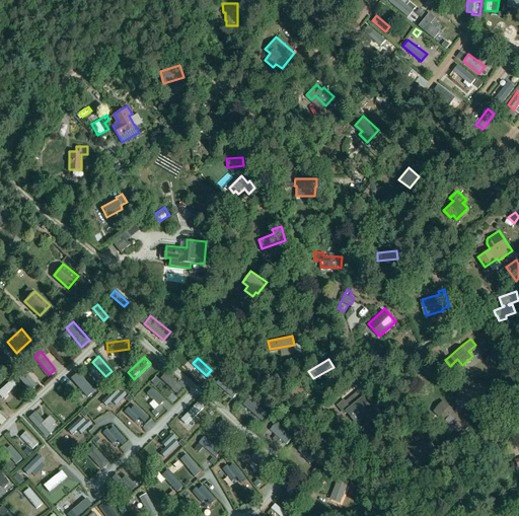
[(165,364),(149,380),(173,402),(186,392),(186,391),(187,390),(187,389),(188,388),(188,387),(188,386),(188,385),(187,384),(187,383),(186,382),(186,381),(165,364)]
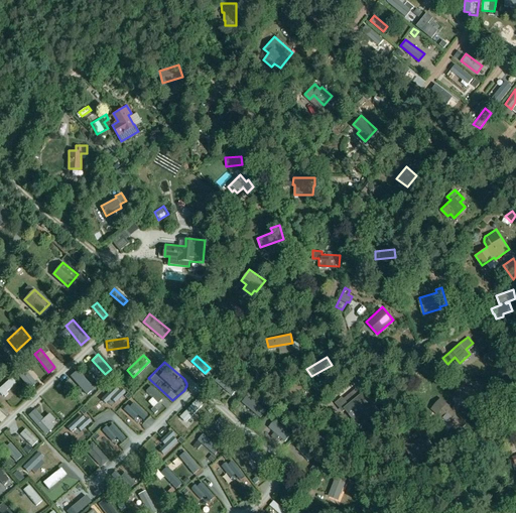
[(23,366),(16,372),(29,388),(36,382),(23,366)]
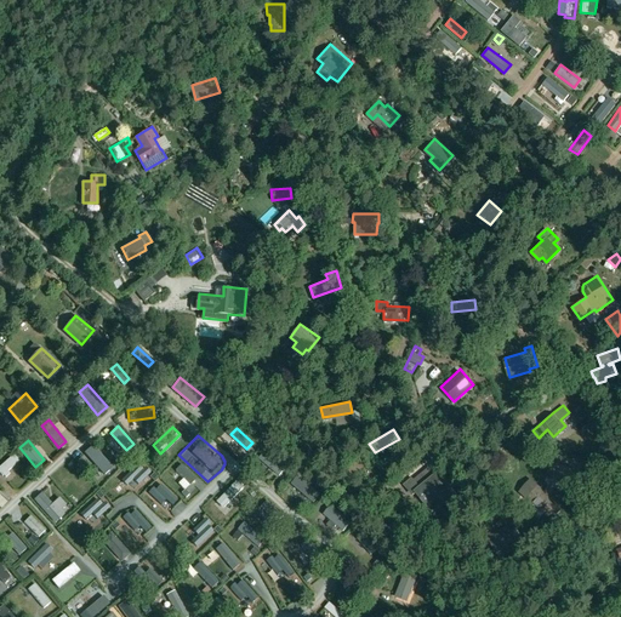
[(110,464),(90,443),(81,450),(102,472),(110,464)]
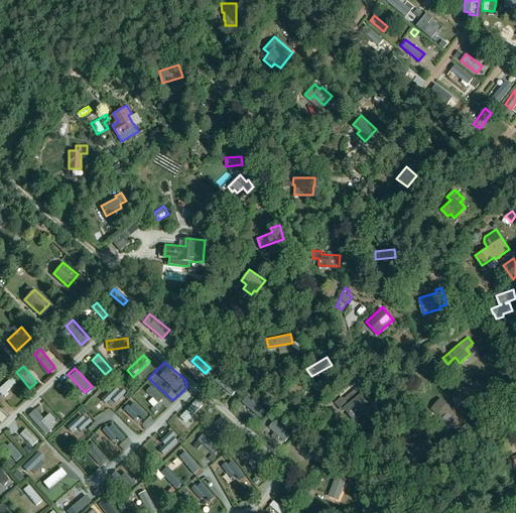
[(236,389),(220,374),(215,379),(232,394),(236,389)]
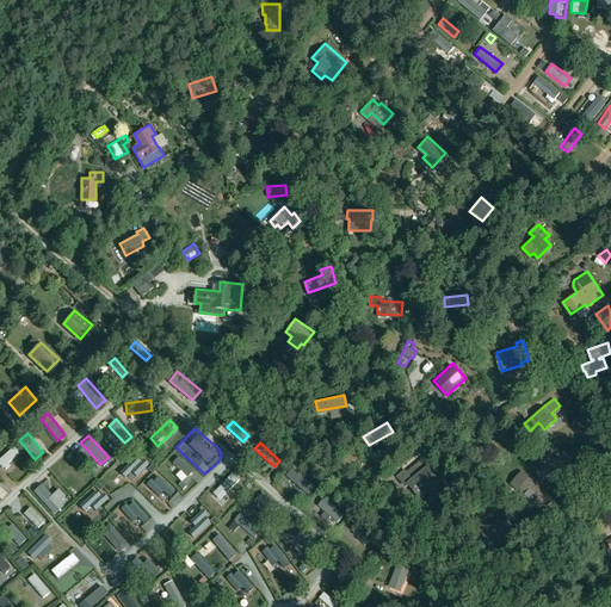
[(7,462),(19,451),(13,445),(0,457),(0,464),(1,466),(2,465),(7,462)]
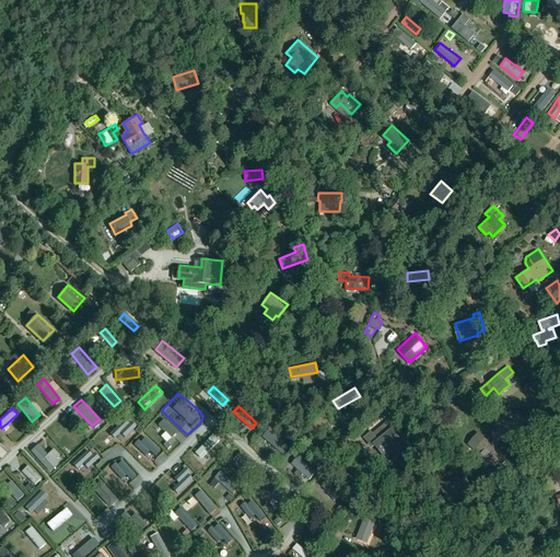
[(130,419),(128,421),(123,416),(108,431),(114,436),(116,433),(121,438),(135,424),(130,419)]
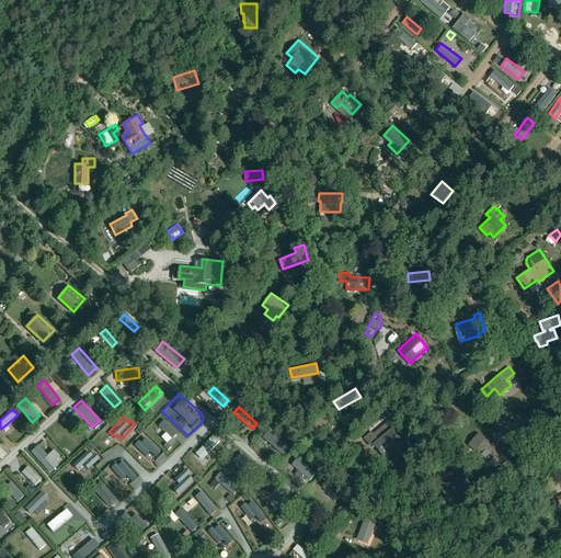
[(176,431),(163,418),(157,423),(164,431),(160,434),(167,441),(176,431)]
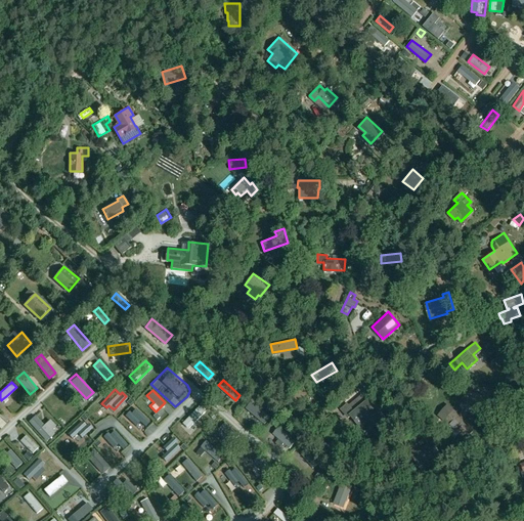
[(365,424),(375,417),(378,421),(385,416),(364,390),(348,403),(365,424)]
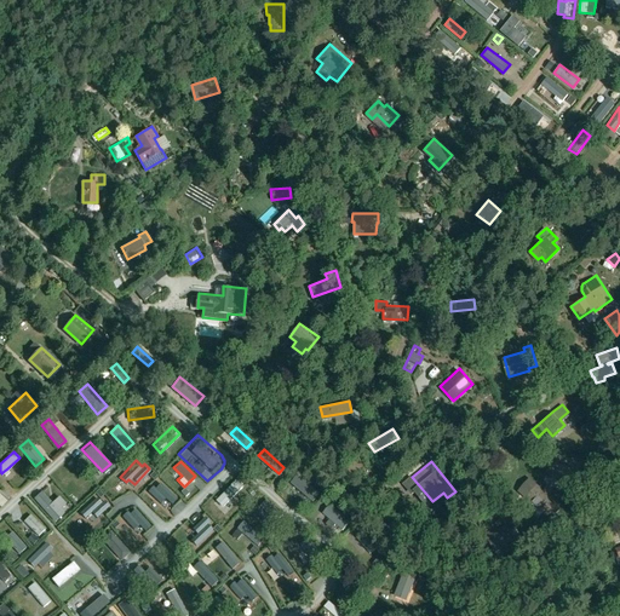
[(543,481),(564,489),(569,477),(547,468),(543,481)]
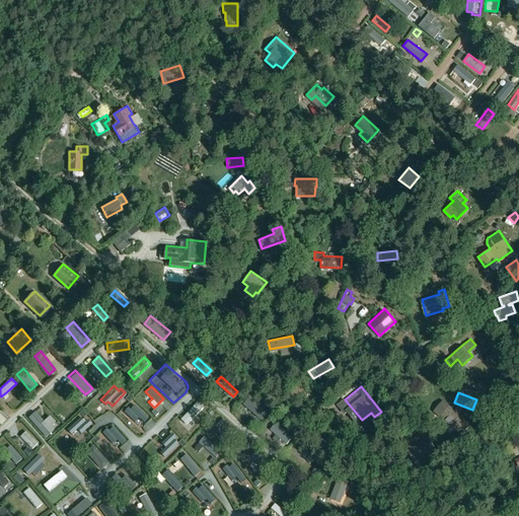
[(267,411),(249,396),(244,401),(262,416),(267,411)]
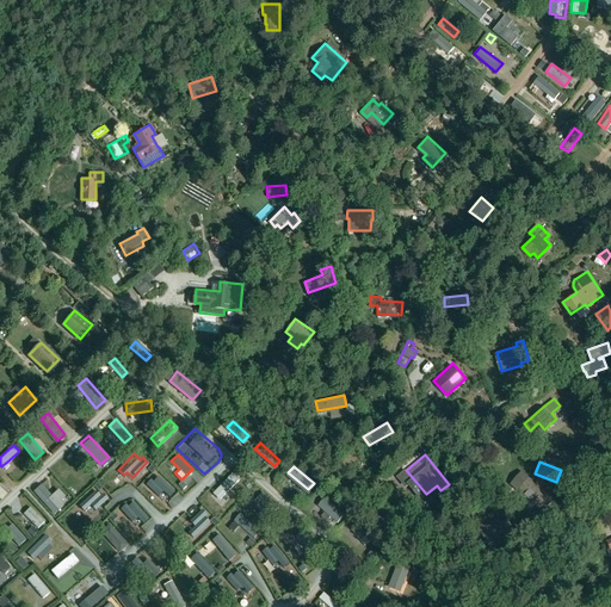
[(227,489),(239,477),(233,470),(209,494),(221,506),(232,494),(227,489)]
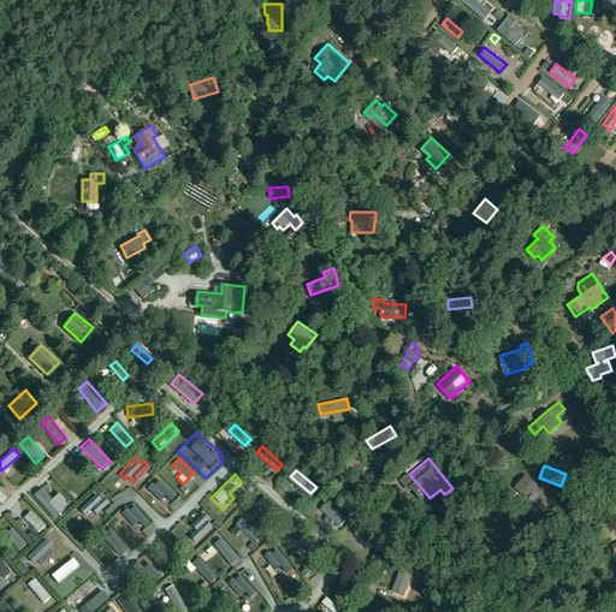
[(539,506),(545,512),(555,501),(525,474),(515,485),(527,495),(521,500),(534,512),(539,506)]
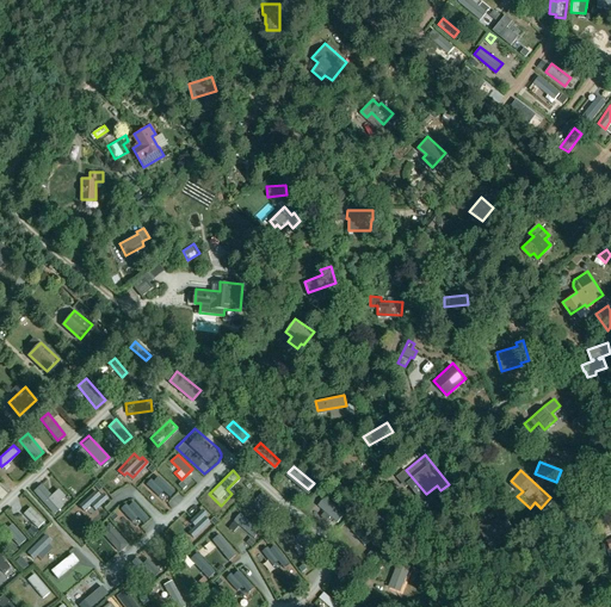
[(173,489),(156,474),(152,479),(149,477),(144,482),(156,493),(161,488),(168,494),(173,489)]
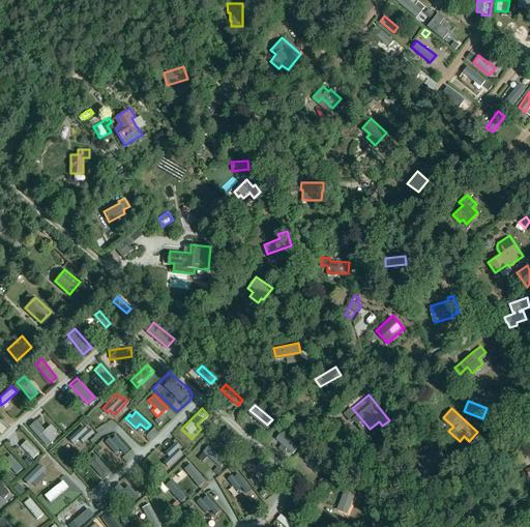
[(150,423),(162,430),(165,425),(153,417),(150,423)]
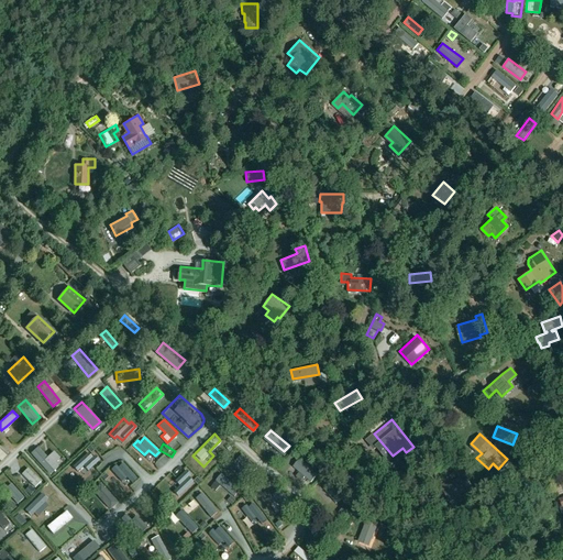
[(45,454),(36,445),(30,451),(50,472),(56,465),(52,461),(58,456),(52,449),(45,454)]
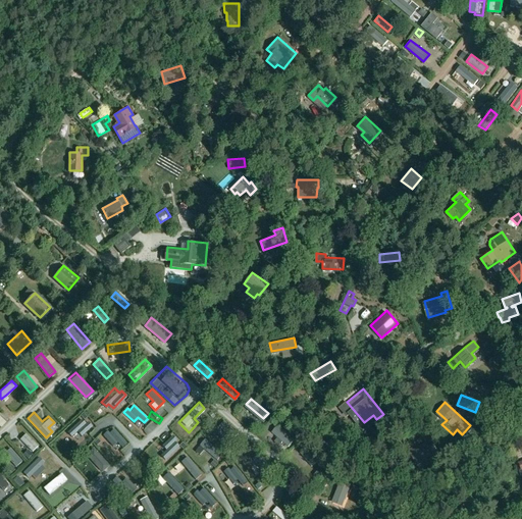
[(87,420),(85,421),(81,416),(66,429),(71,433),(75,430),(80,435),(91,425),(87,420)]
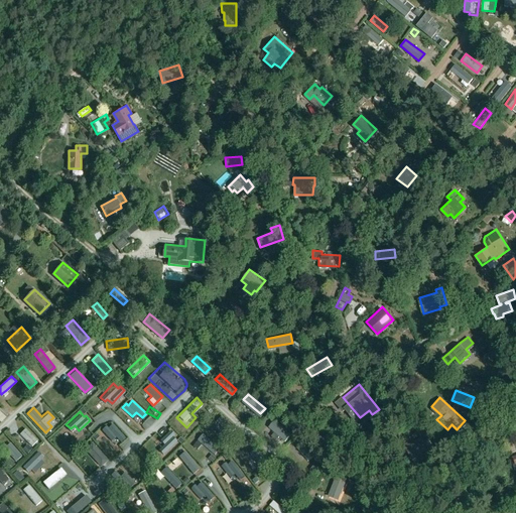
[(235,426),(221,413),(216,418),(231,431),(235,426)]
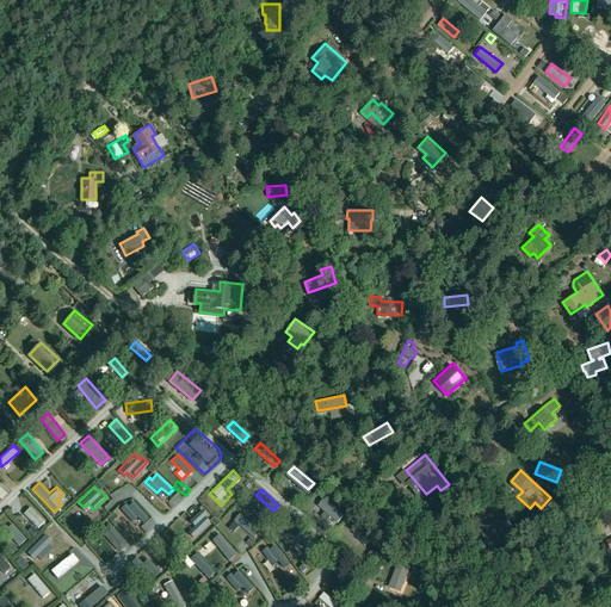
[(158,503),(165,514),(173,508),(166,497),(158,503)]
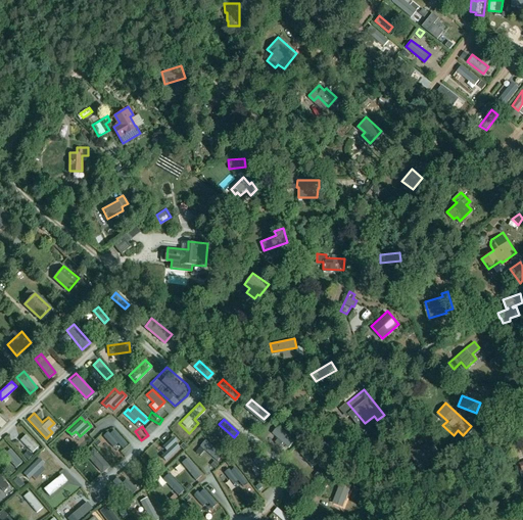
[(278,426),(273,432),(289,445),(294,439),(278,426)]
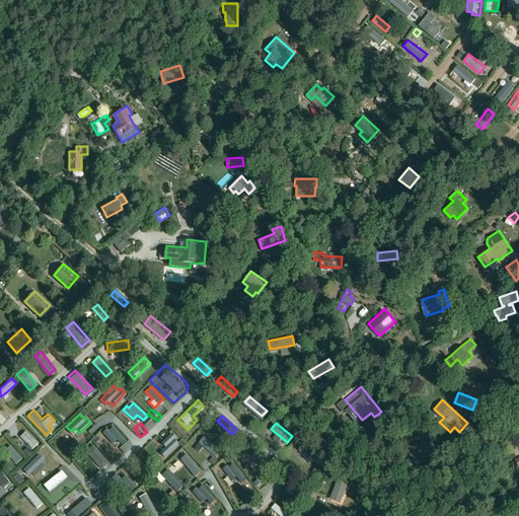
[(114,425),(108,429),(106,427),(101,431),(110,441),(116,437),(121,443),(126,439),(114,425)]
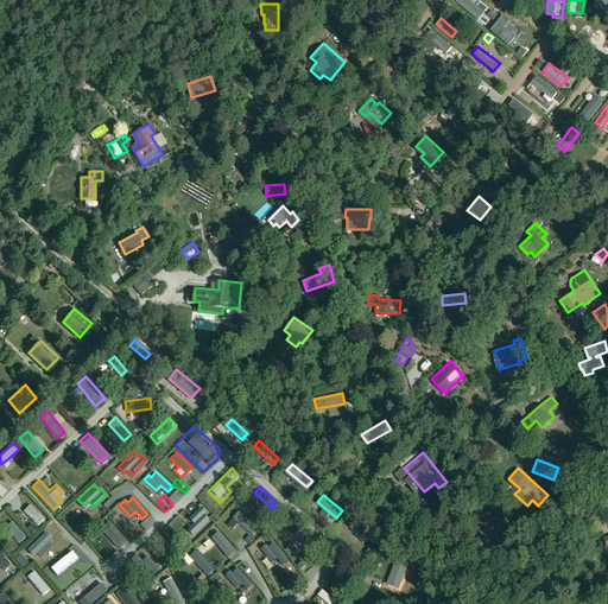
[(30,503),(23,509),(39,525),(45,519),(30,503)]
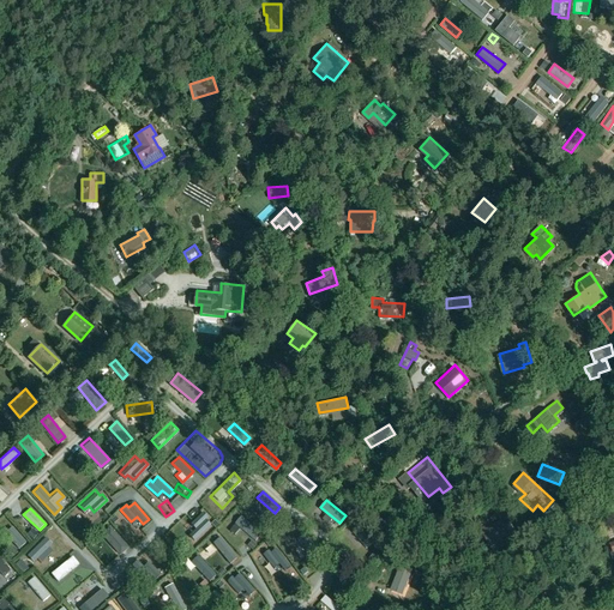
[(210,523),(204,518),(208,514),(203,509),(188,523),(193,527),(188,533),(193,538),(210,523)]
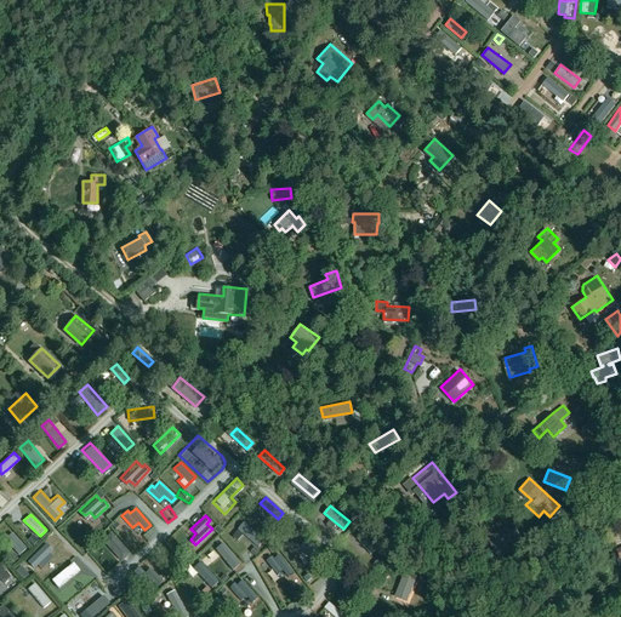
[(265,537),(244,519),(237,527),(257,544),(265,537)]
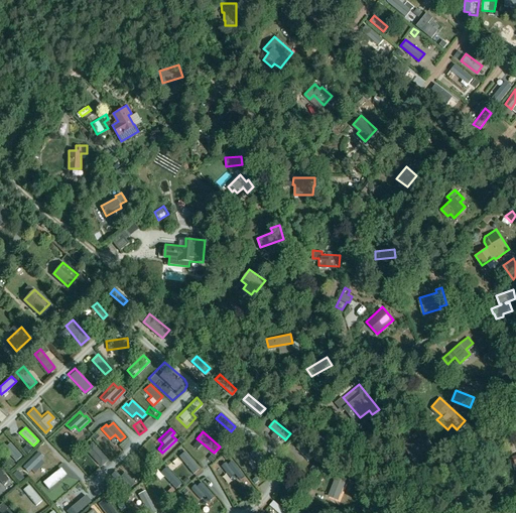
[(427,446),(422,436),(405,444),(410,455),(427,446)]
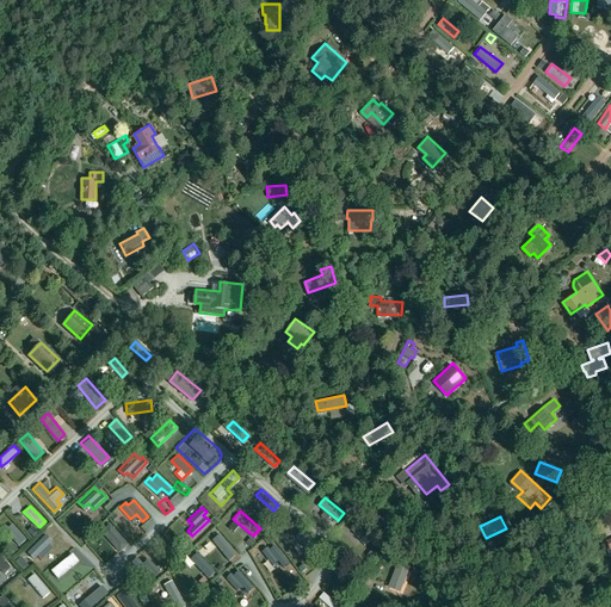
[(5,527),(19,544),(26,537),(12,521),(5,527)]
